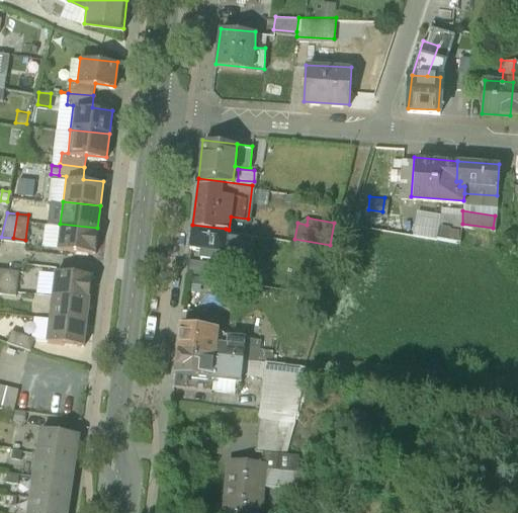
[(459,242),(461,227),(439,223),(436,237),(459,242)]
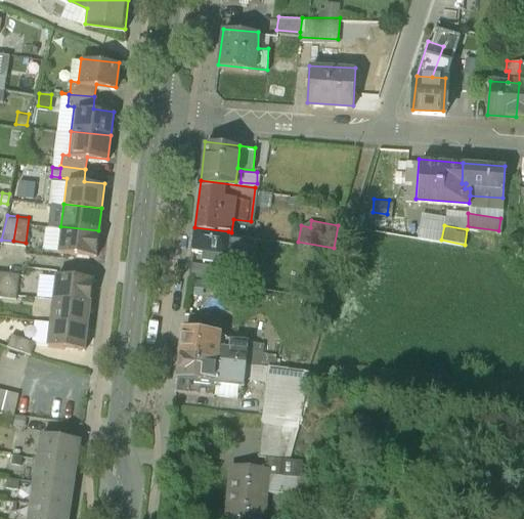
[(60,226),(57,250),(96,255),(98,230),(60,226)]
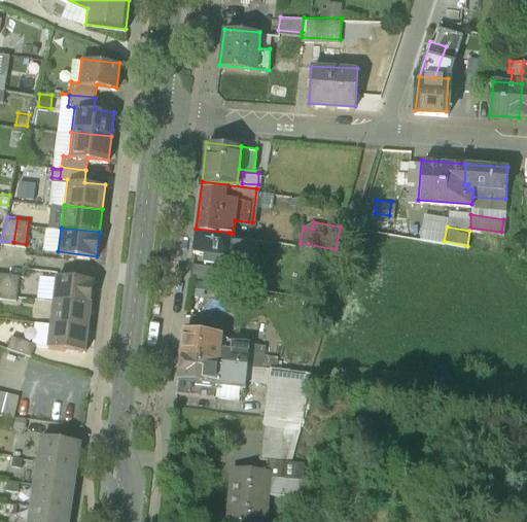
[(230,233),(196,229),(194,249),(243,254),(244,241),(229,239),(230,233)]
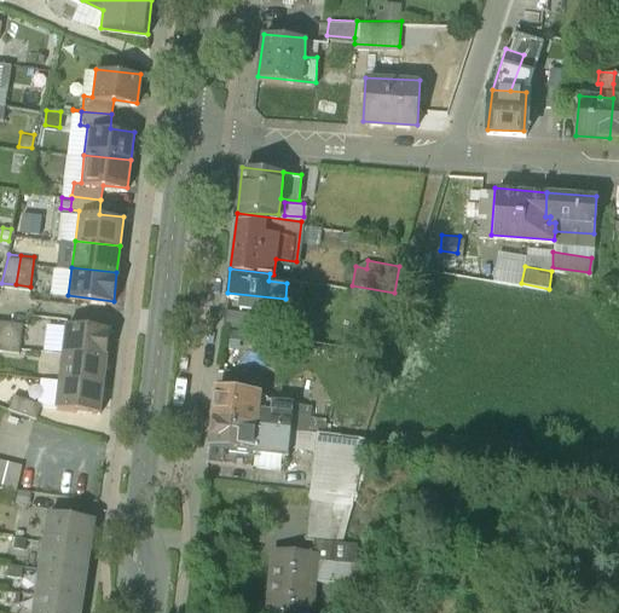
[(262,312),(260,330),(291,335),(295,307),(282,306),(281,314),(262,312)]
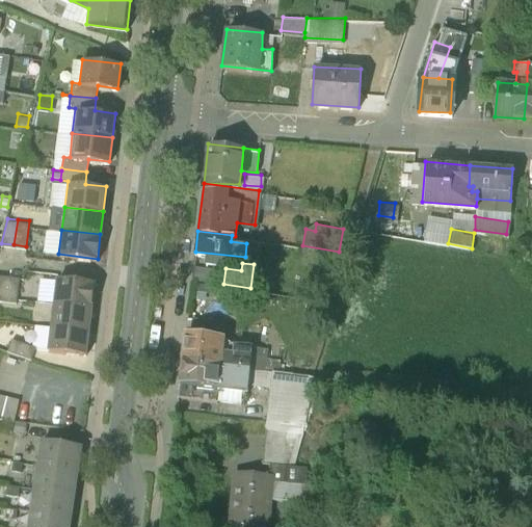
[(194,264),(192,275),(218,279),(220,267),(194,264)]
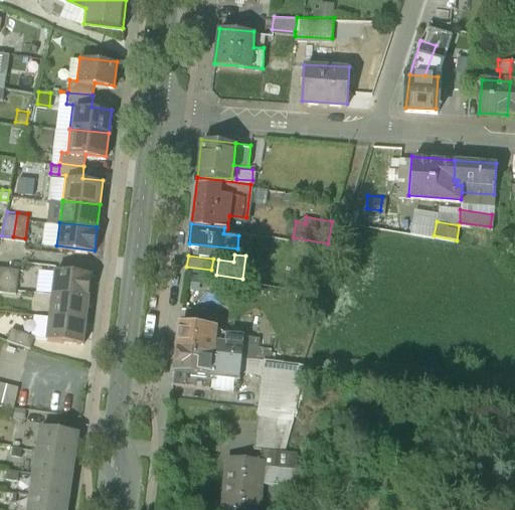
[(7,265),(2,289),(16,291),(19,266),(7,265)]
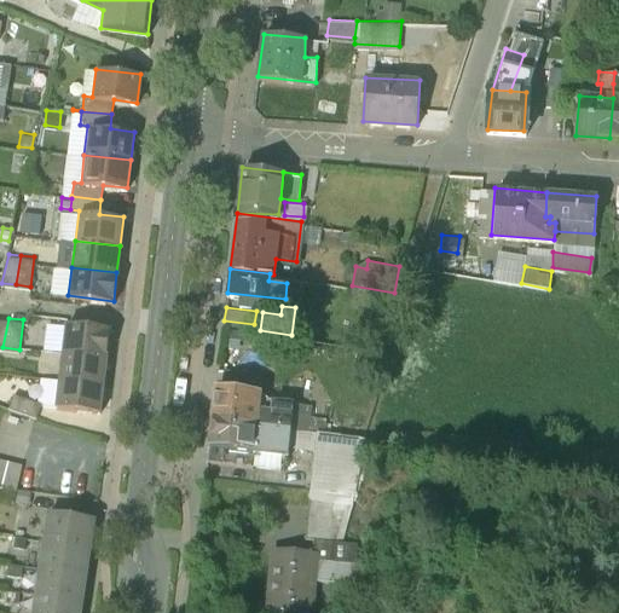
[(62,351),(106,356),(110,327),(65,322),(62,351)]
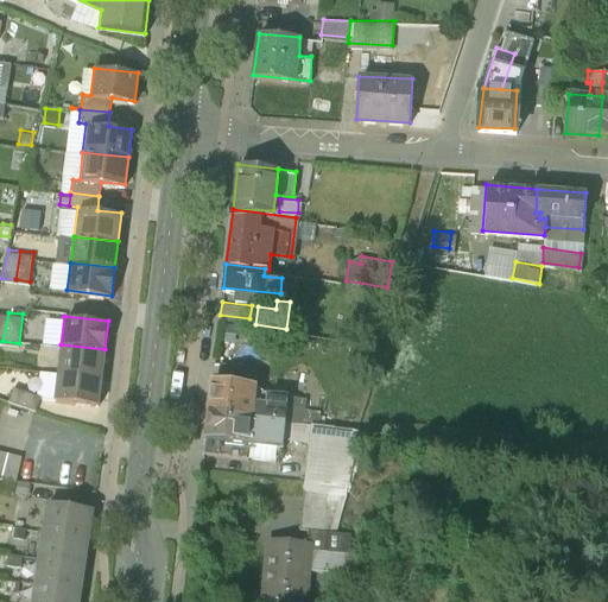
[(58,371),(101,376),(105,349),(61,344),(58,371)]
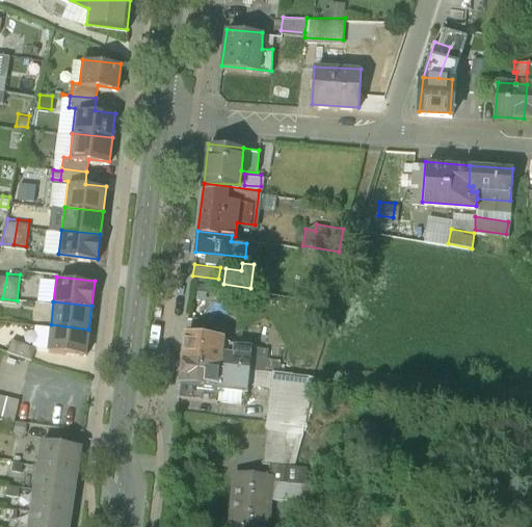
[(51,324),(48,348),(86,353),(88,330),(51,324)]
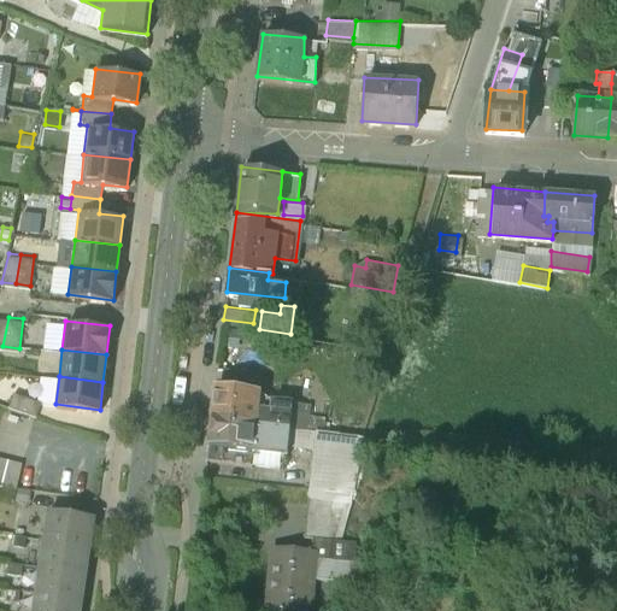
[(259,387),(216,383),(209,441),(252,447),(254,429),(262,434),(276,435),(278,435),(278,424),(280,410),(276,410),(259,406),(259,387)]
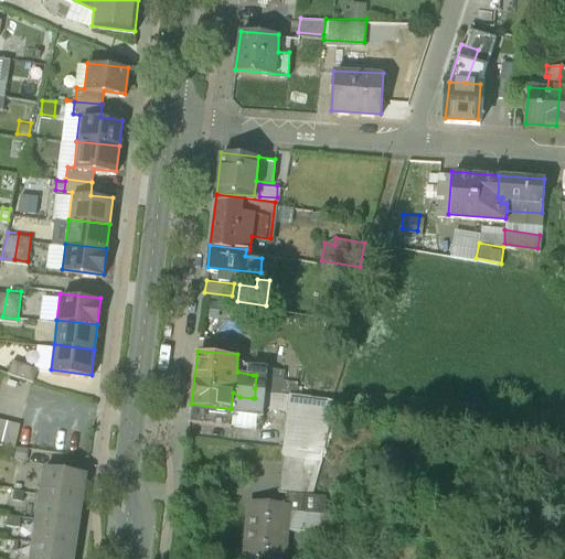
[(8,369),(33,378),(39,365),(12,356),(8,369)]
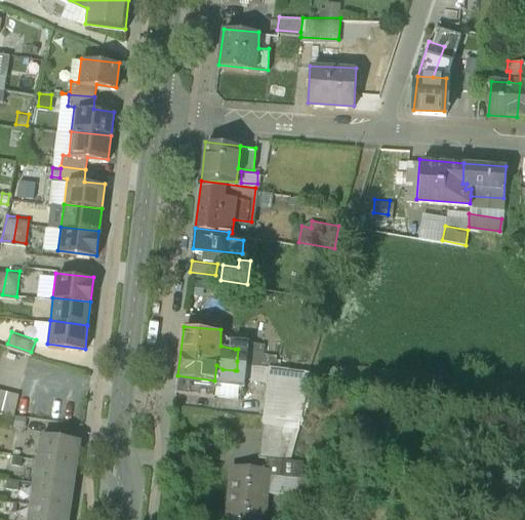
[(237,337),(235,349),(238,349),(237,361),(260,364),(264,342),(237,337)]
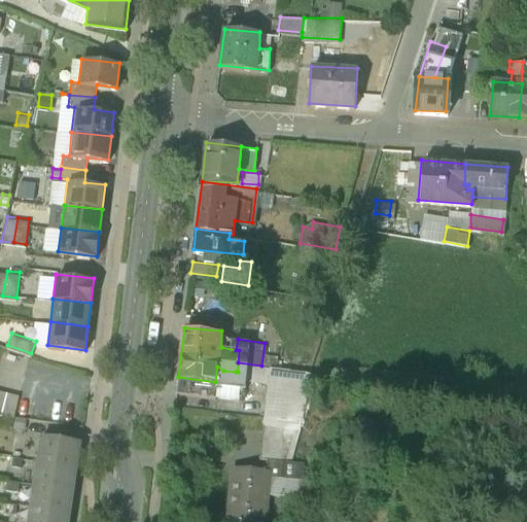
[(238,362),(238,372),(260,374),(261,366),(238,362)]
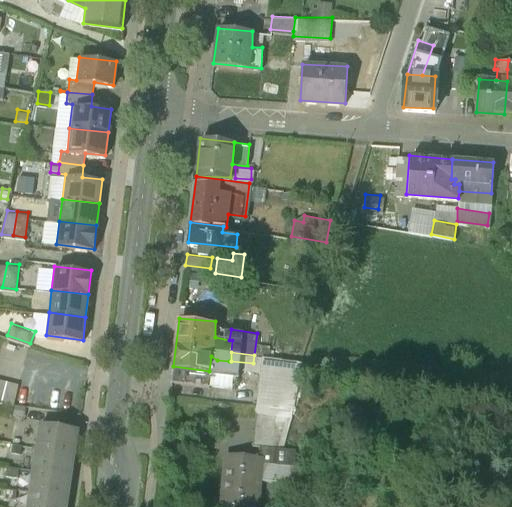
[(211,356),(209,371),(227,373),(229,361),(217,360),(211,356)]
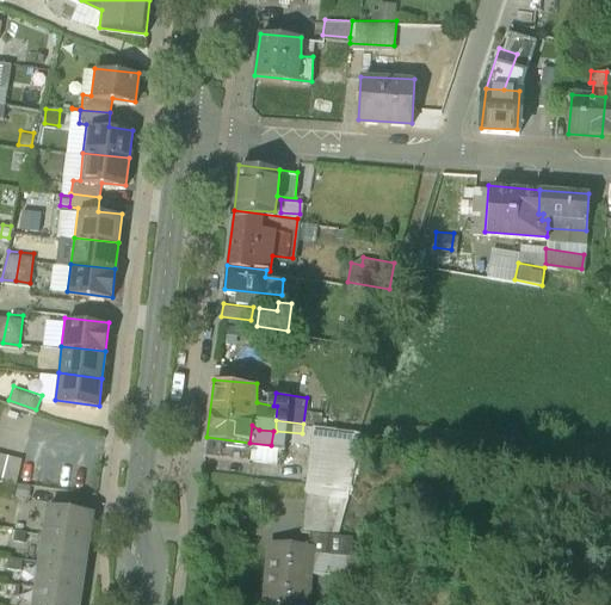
[(248,456),(250,443),(207,437),(204,450),(248,456)]
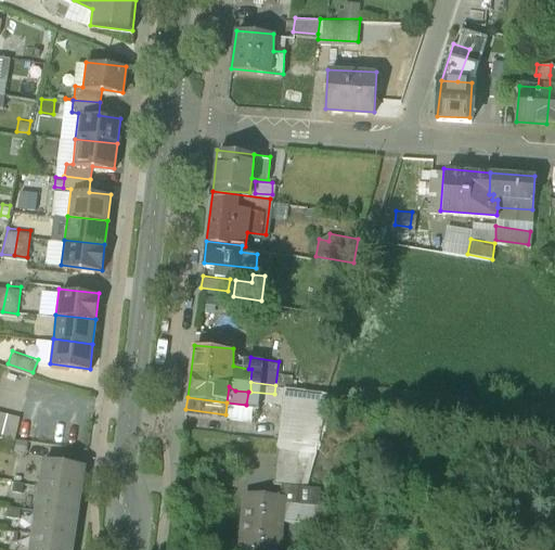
[(321,409),(285,400),(281,436),(311,440),(321,409)]
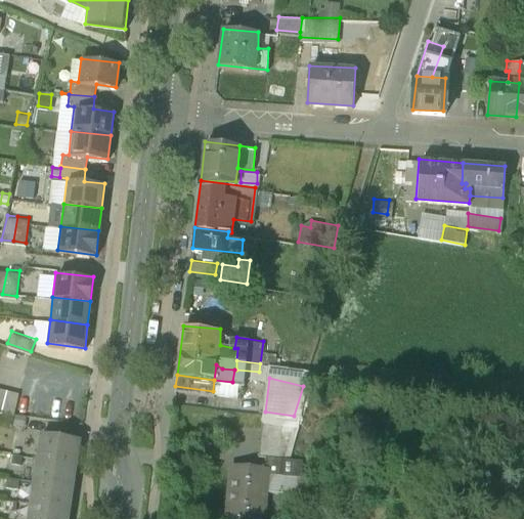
[(18,391),(0,387),(0,411),(12,415),(18,391)]
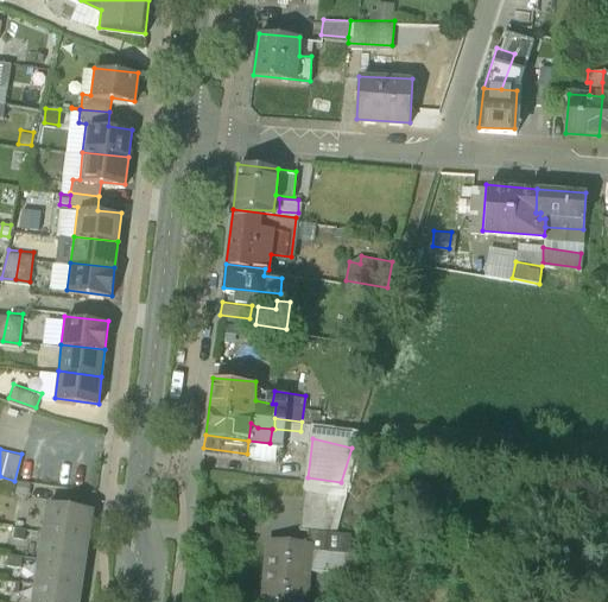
[(27,492),(29,480),(17,479),(14,490),(27,492)]
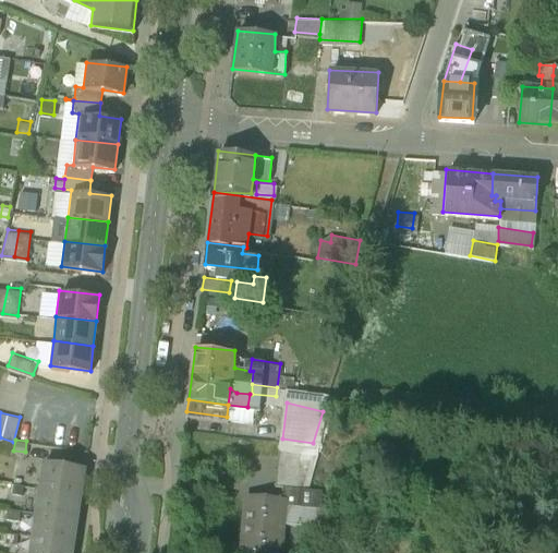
[(82,491),(86,467),(64,464),(43,460),(39,484),(82,491)]
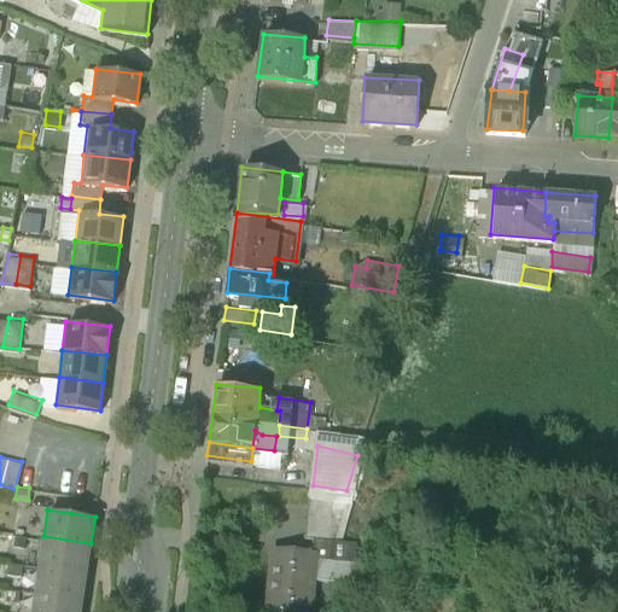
[(11,541),(24,543),(27,531),(12,529),(11,541)]
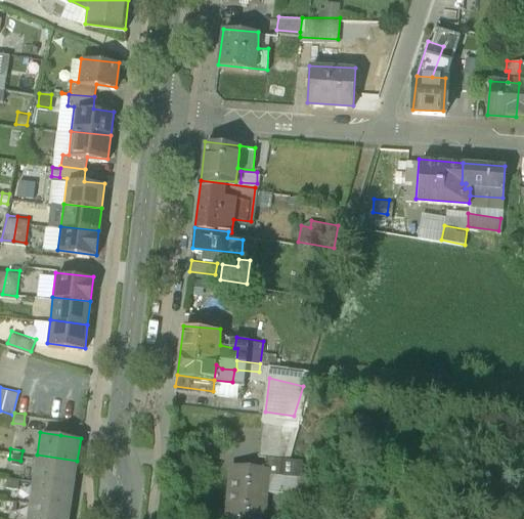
[(77,461),(37,455),(33,477),(74,483),(77,461)]
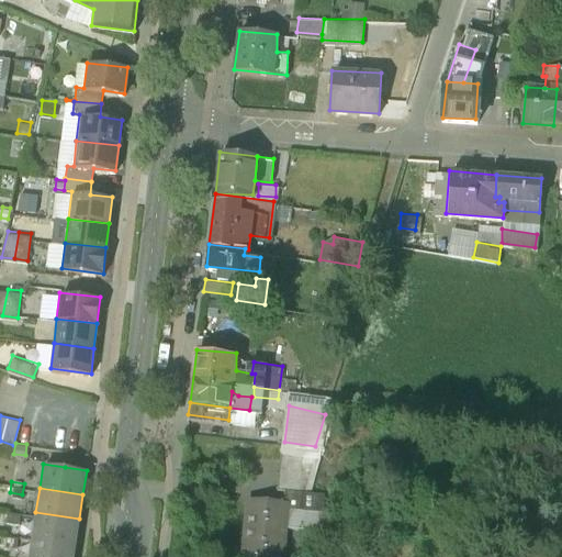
[(280,550),(282,538),(284,505),(285,502),(248,499),(244,546),(280,550)]
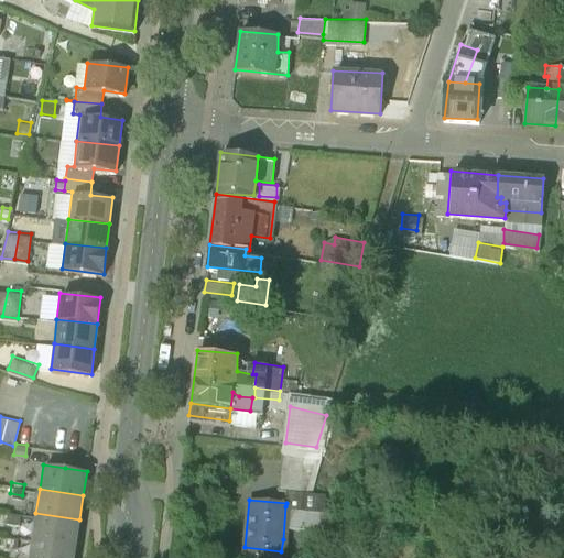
[(285,506),(283,539),(303,540),(305,509),(285,506)]
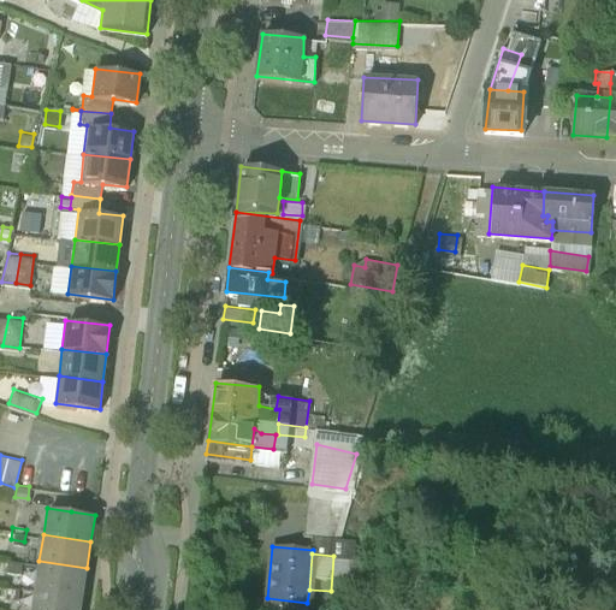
[(9,569),(21,570),(23,556),(11,555),(9,569)]
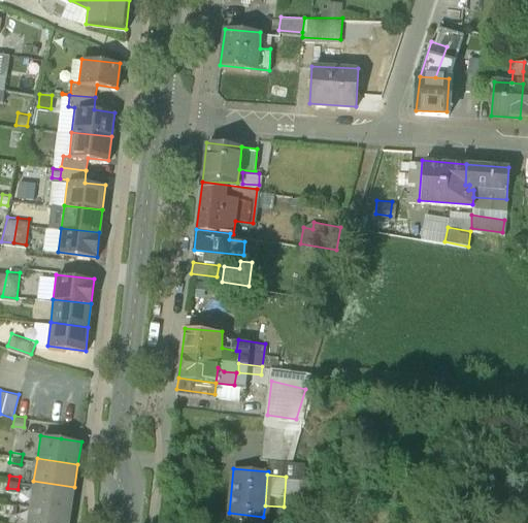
[(302,477),(302,496),(337,497),(337,479),(302,477)]
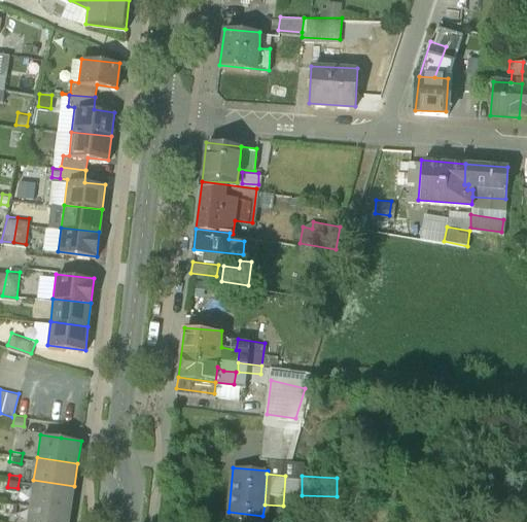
[(74,486),(33,480),(33,486),(30,502),(70,509),(73,492),(74,486)]
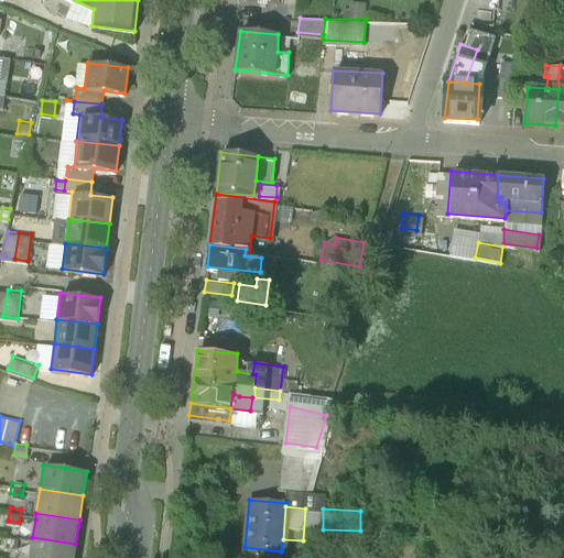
[(4,544),(15,546),(17,533),(7,531),(4,544)]
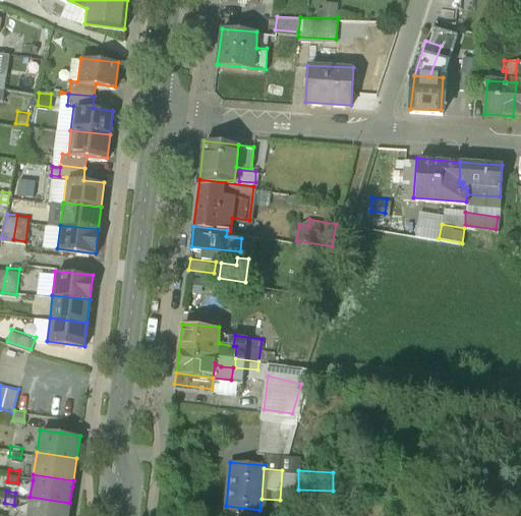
[(69,503),(30,497),(29,506),(26,515),(67,515),(68,512),(69,503)]
